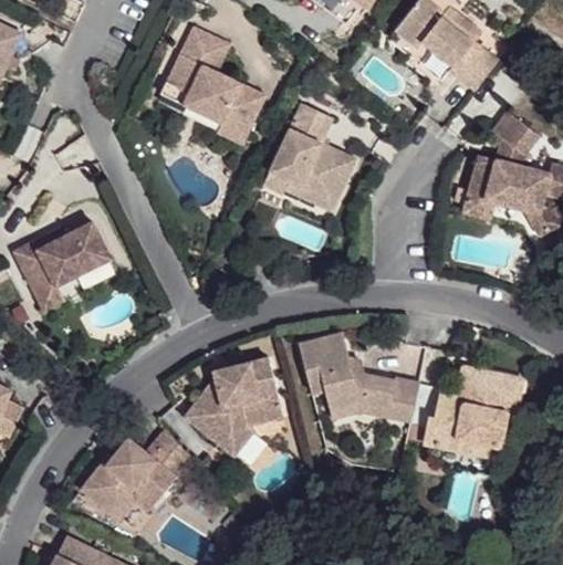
[(311,0),(343,23),(360,2),(364,6),(367,0),(311,0)]
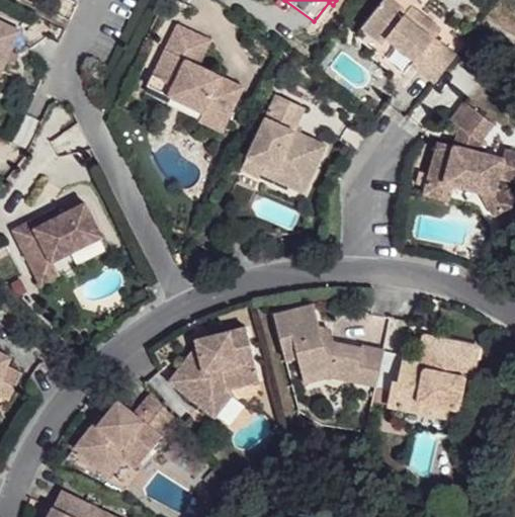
[(434,82),(457,53),(435,35),(441,27),(411,4),(414,0),(381,0),(363,25),(383,40),(388,35),(391,31),(399,37),(396,41),(416,56),(411,64),(434,82)]
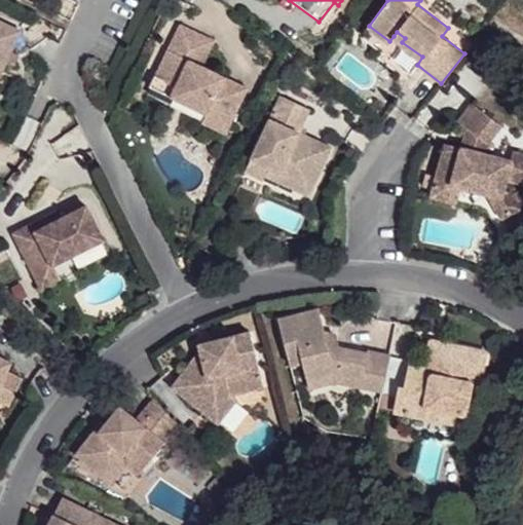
[(0,66),(1,64),(0,64),(0,53),(5,55),(15,33),(0,25),(0,66)]
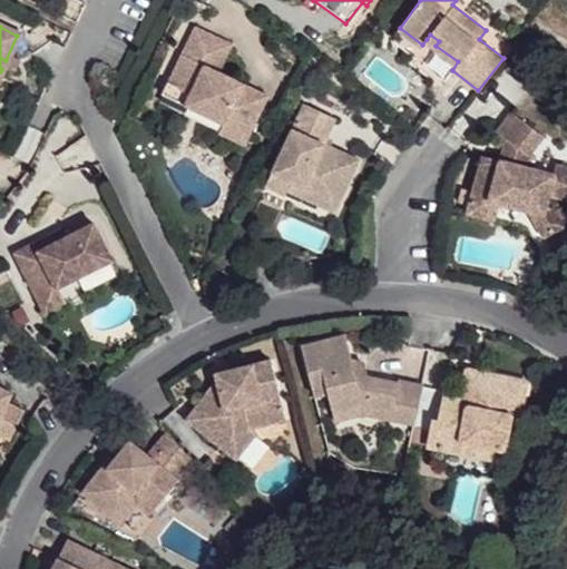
[(230,50),(193,30),(165,89),(189,100),(184,111),(221,130),(215,141),(241,154),(261,113),(237,100),(241,92),(216,81),(230,50)]
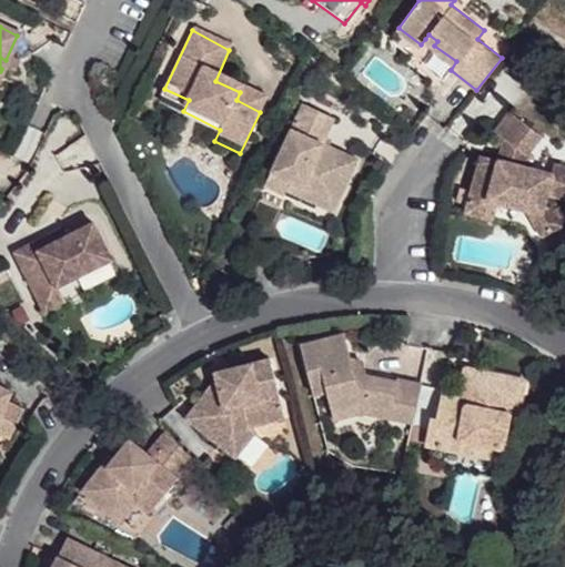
[(425,39),(434,46),(437,41),(429,34),(425,39)]
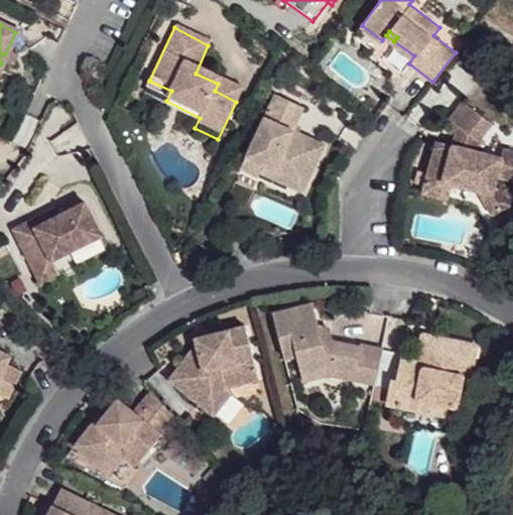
[(171,91),(149,81),(145,90),(166,101),(171,91)]
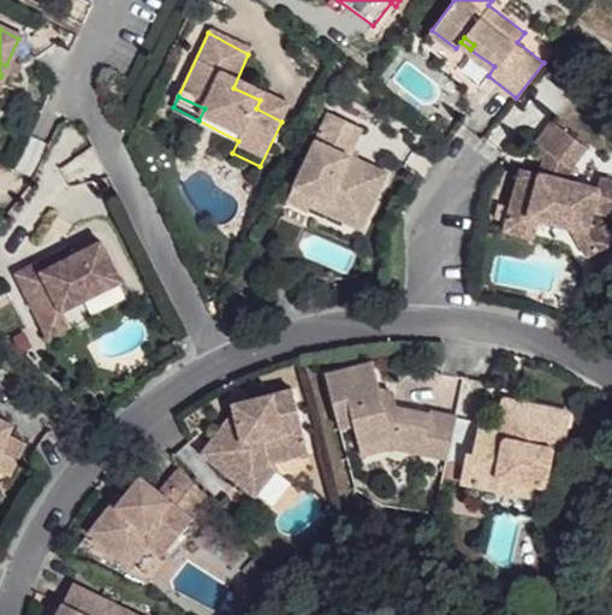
[(256,108),(281,122),(286,113),(260,100),(256,108)]
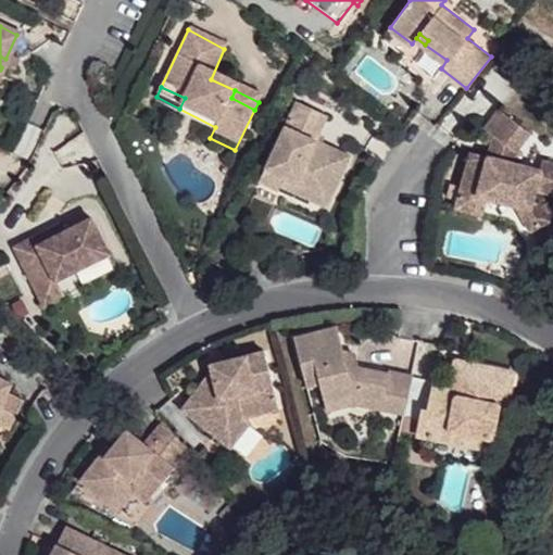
[(326,116),(294,101),(255,184),(274,192),(278,186),(283,178),(329,199),(348,159),(314,141),(326,116)]
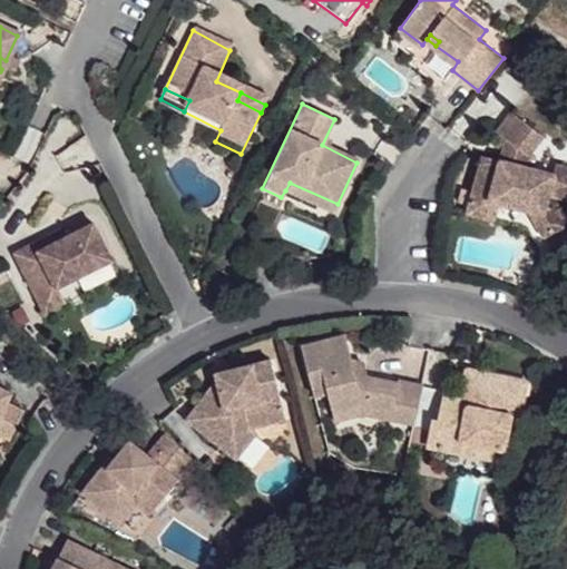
[(479,154),(469,194),(496,202),(522,208),(540,237),(560,226),(553,208),(541,206),(545,194),(566,198),(566,166),(551,163),(549,173),(526,166),(527,154),(541,135),(507,109),(492,130),(501,137),(510,143),(506,160),(497,158),(479,154)]
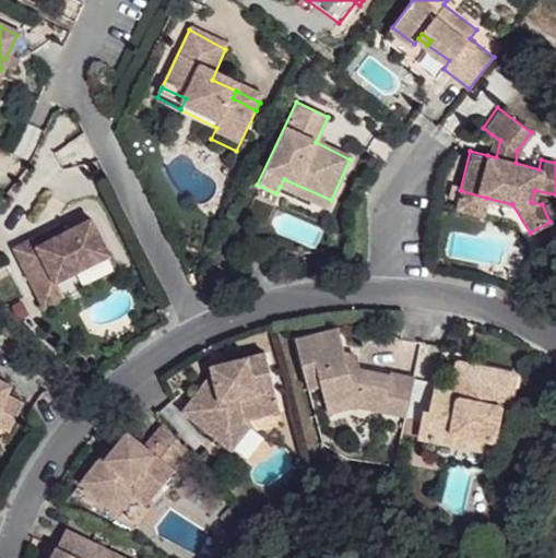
[(496,157),(500,140),(492,134),(487,155),(496,157)]
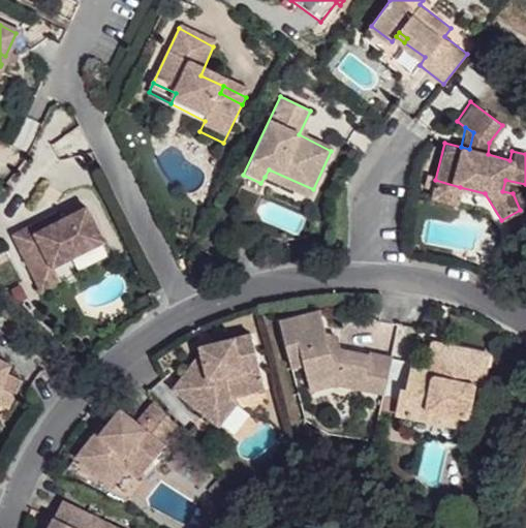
[(269,169),(265,177),(309,198),(313,189),(269,169)]
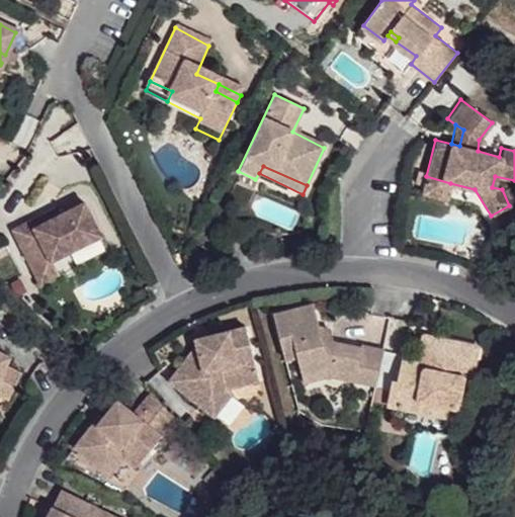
[(450,183),(426,176),(421,192),(446,198),(450,183)]
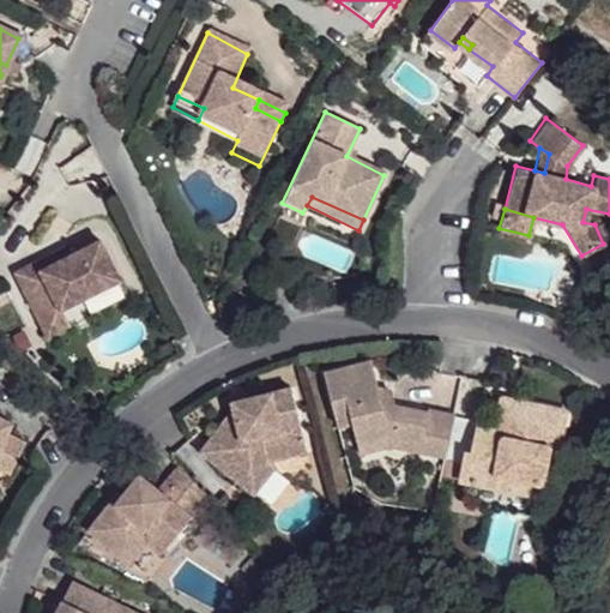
[(120,281),(100,242),(71,258),(42,274),(37,263),(14,275),(38,320),(60,310),(61,312),(120,281)]
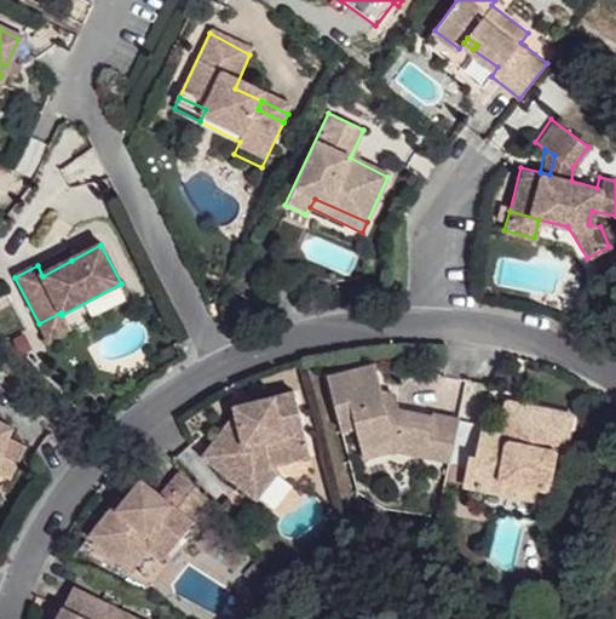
[(42,276),(72,261),(67,250),(38,265),(42,276)]
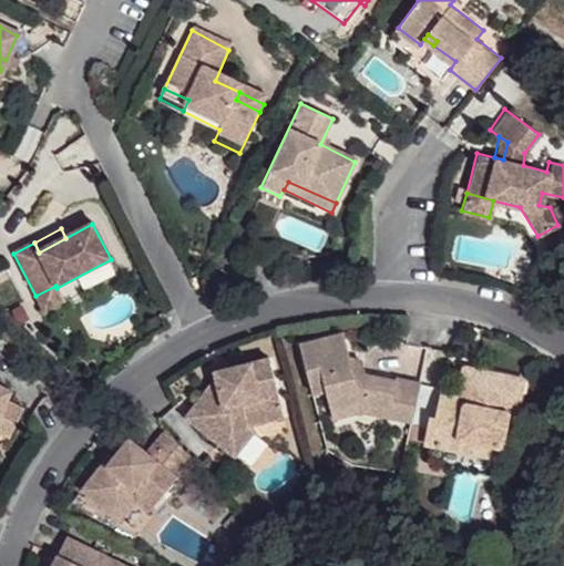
[(55,286),(36,296),(44,312),(64,301),(57,288),(55,286)]
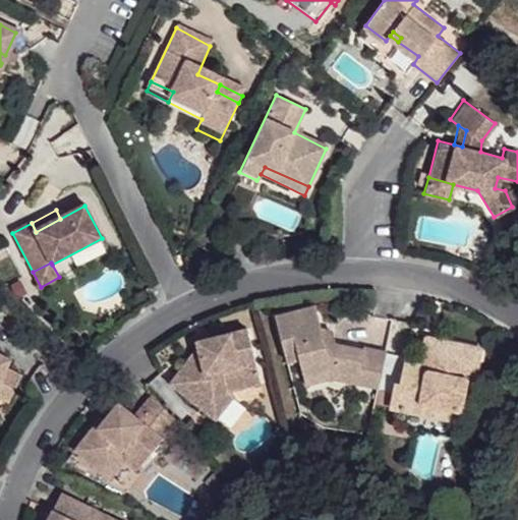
[(318,312),(276,323),(287,366),(296,364),(299,381),(329,373),(340,376),(338,384),(355,387),(360,357),(343,353),(345,347),(335,345),(331,333),(324,335),(318,312)]
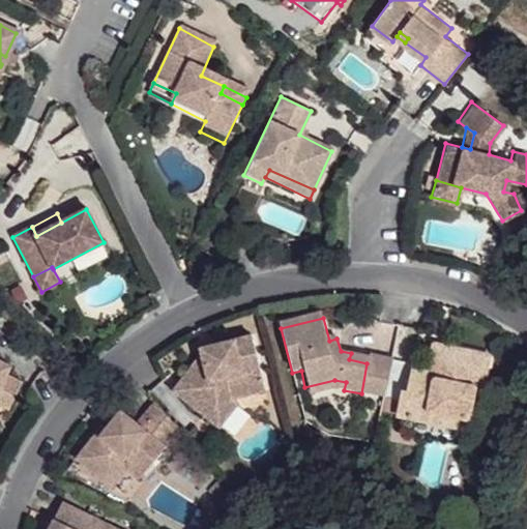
[(205,361),(174,391),(187,404),(197,395),(216,415),(234,399),(264,389),(252,334),(224,343),(228,355),(205,361)]
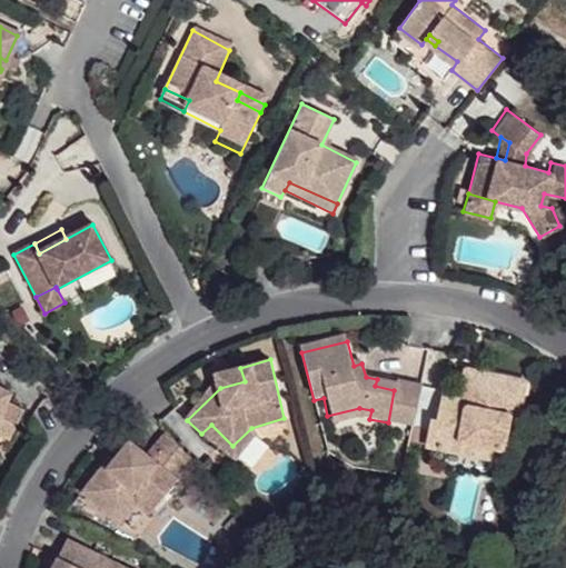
[(245,381),(240,368),(216,376),(220,388),(245,381)]
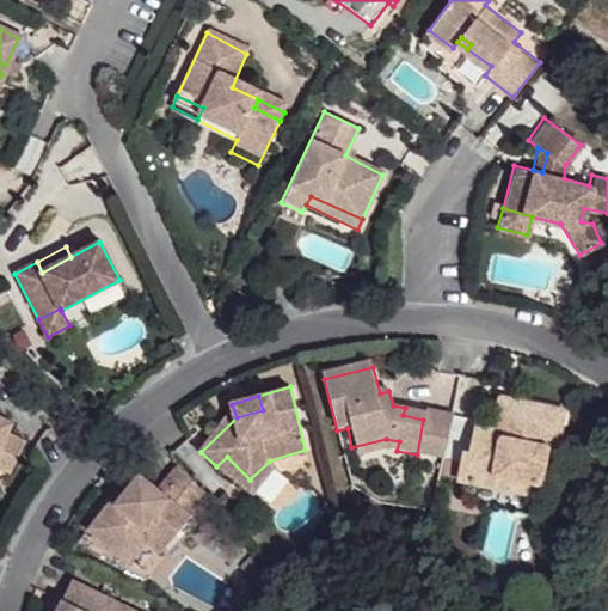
[(503,443),(511,403),(501,401),(493,431),(474,426),(472,435),(490,439),(503,443)]
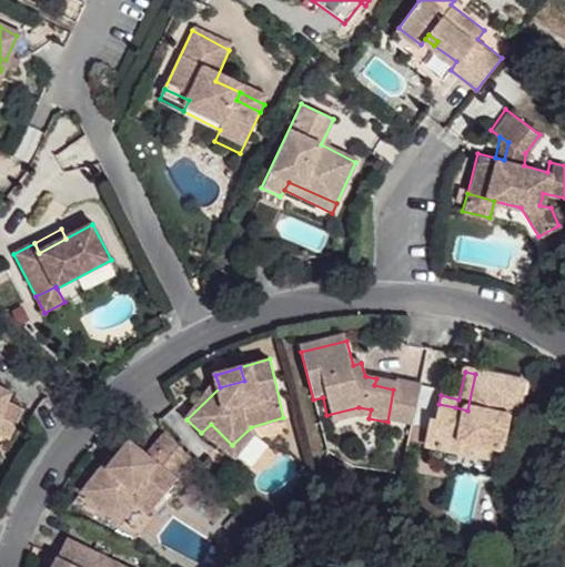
[(524,385),(475,374),(467,411),(455,407),(439,404),(435,422),(430,421),(424,447),(437,449),(458,455),(461,442),(501,452),(508,421),(515,422),(524,385)]
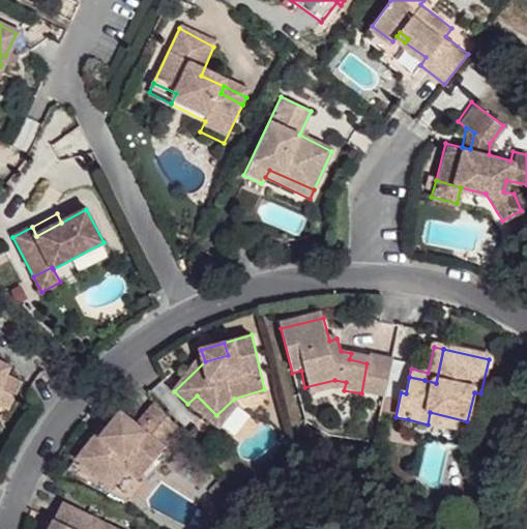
[(349,359),(367,363),(369,356),(351,353),(349,359)]
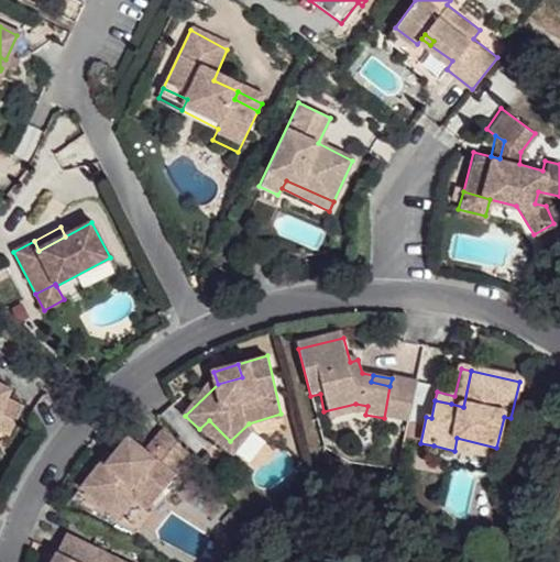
[(0,412),(7,397),(11,388),(0,383),(0,412)]
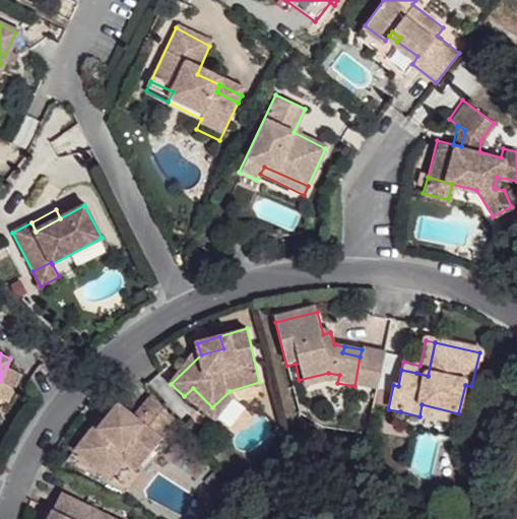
[(6,367),(0,381),(0,391),(10,396),(20,374),(6,367)]
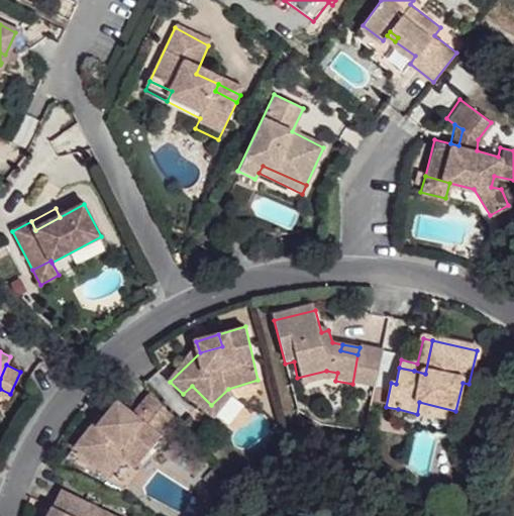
[(326,371),(297,378),(300,387),(330,380),(335,381),(337,373),(326,371)]
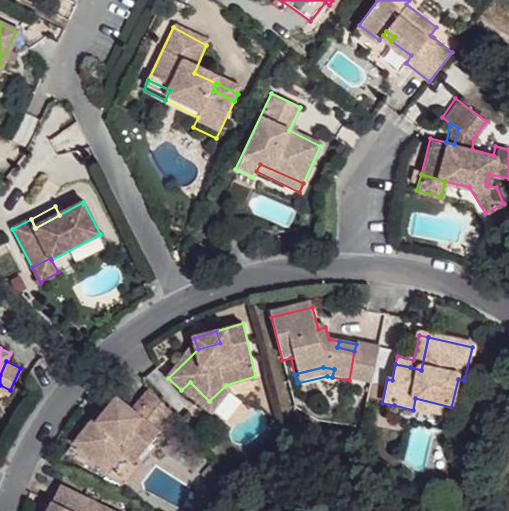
[(190,382),(181,390),(207,417),(233,392),(226,385),(209,401),(190,382)]
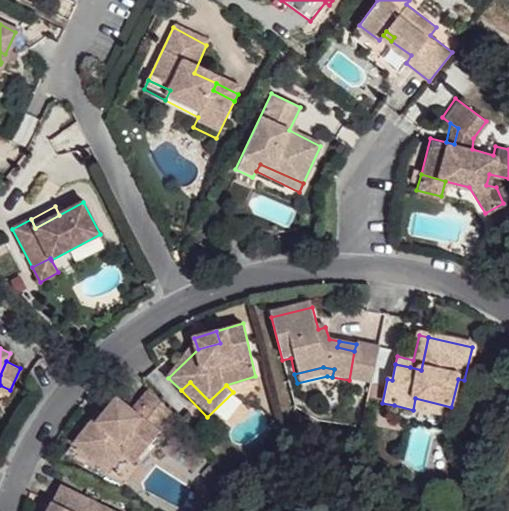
[(177,418),(151,388),(130,410),(117,397),(92,421),(90,419),(67,442),(88,462),(94,455),(100,461),(112,448),(134,465),(177,418)]
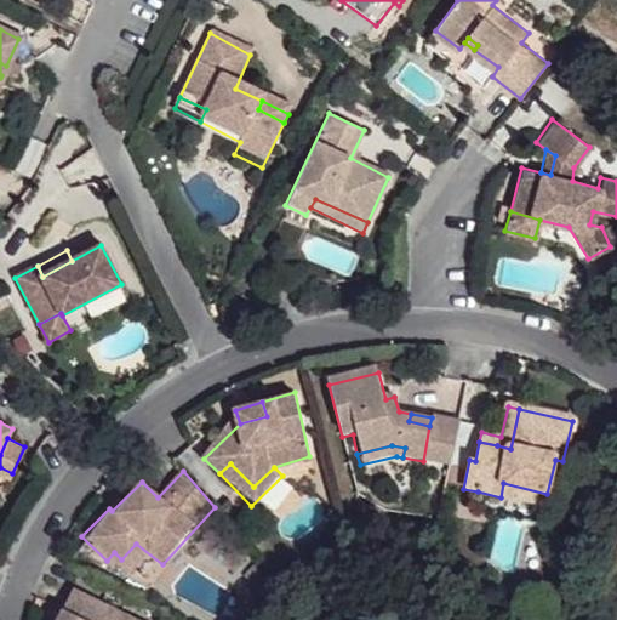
[(503,483),(501,498),(516,500),(543,506),(547,494),(503,483)]
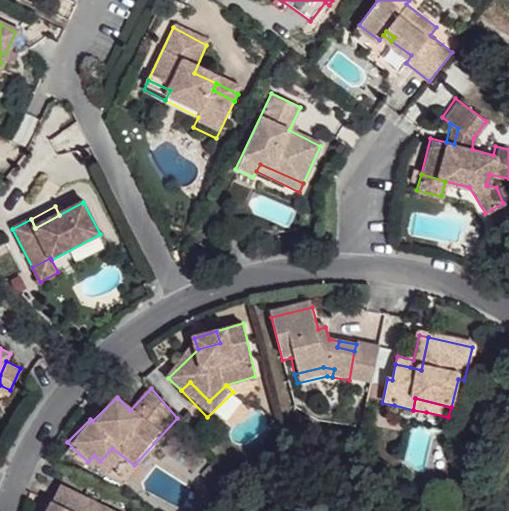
[(413,410),(394,405),(391,423),(411,427),(419,429),(422,430),(426,412),(413,410)]
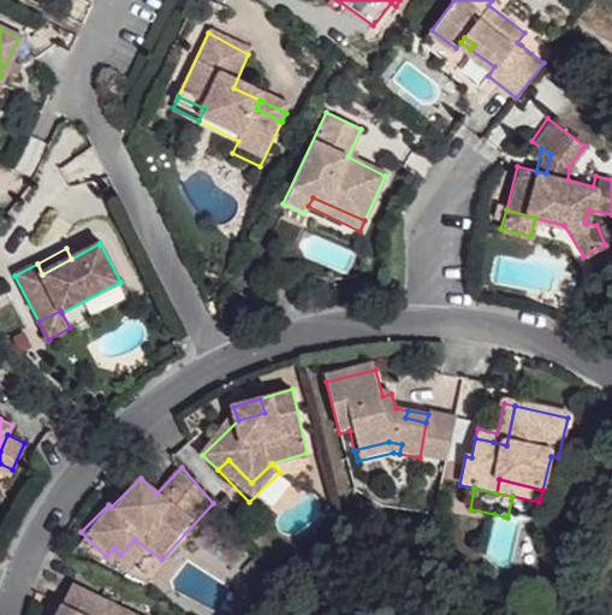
[(113,548),(106,556),(120,572),(135,556),(153,568),(161,560),(135,539),(120,555),(113,548)]
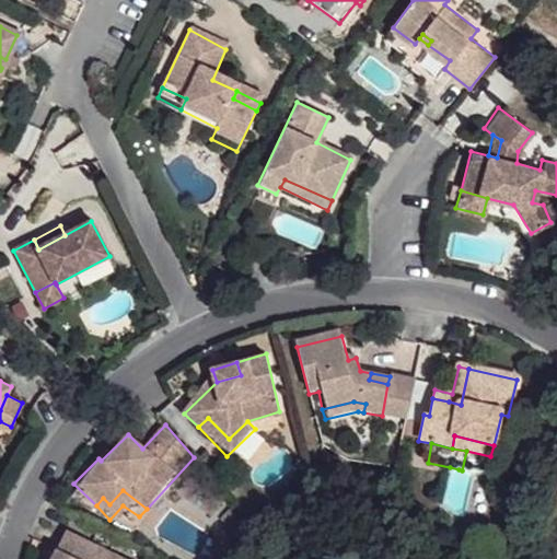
[(120,558),(70,531),(54,558),(120,558)]
